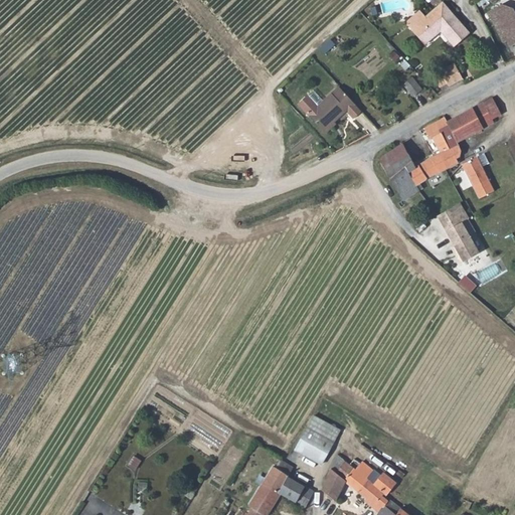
[(408,20),(408,24),(423,42),(440,28),(455,46),(470,33),(444,1),(425,16),(420,10),(408,20)]
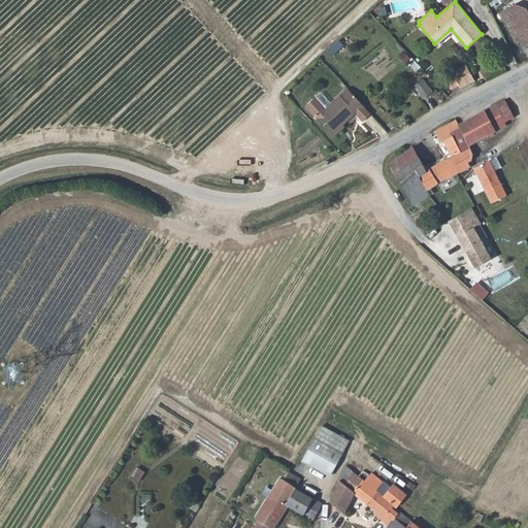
[(500,13),(506,25),(527,10),(515,5),(500,13)]
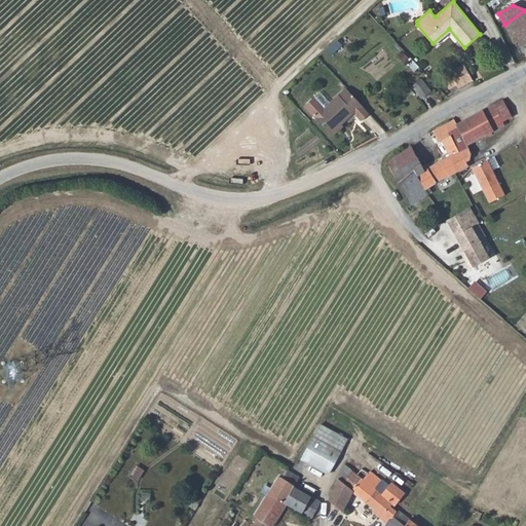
[(525,46),(525,10),(504,25),(516,43),(519,41),(523,48),(525,46)]
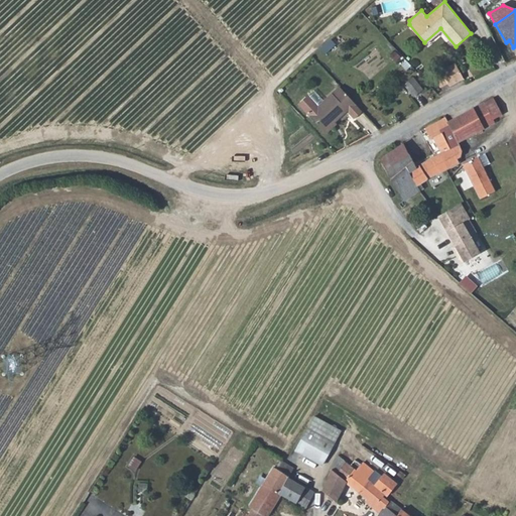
[(465,78),(457,63),(442,71),(449,83),(450,85),(465,78)]
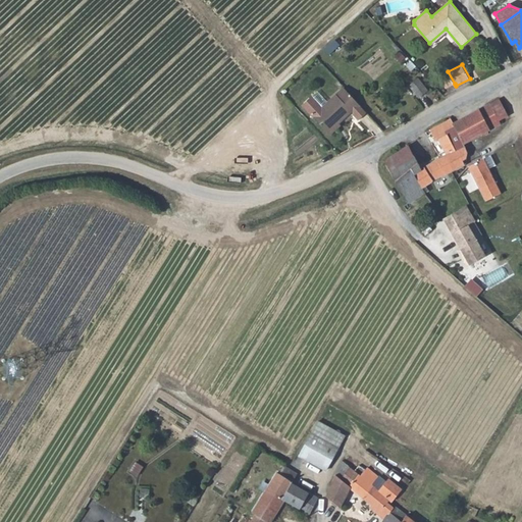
[(455,84),(448,71),(439,75),(448,88),(455,84)]
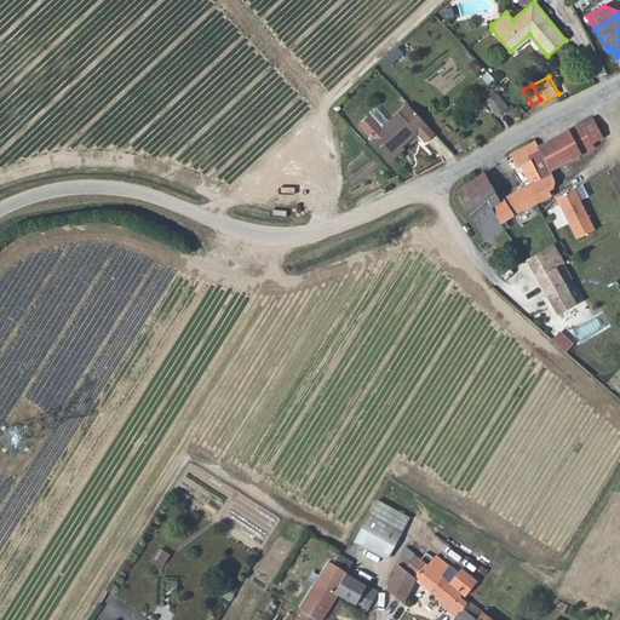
[(499,92),(488,99),(499,114),(510,107),(499,92)]
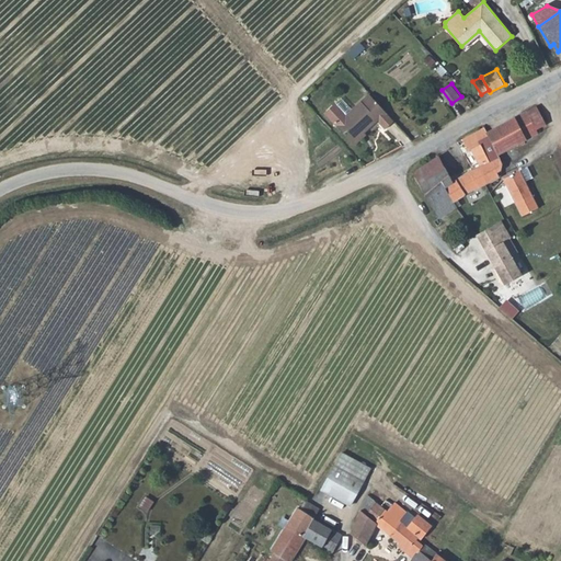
[(388,126),(395,118),(370,92),(344,116),(333,103),(325,111),(352,140),(364,129),(378,117),(388,126)]
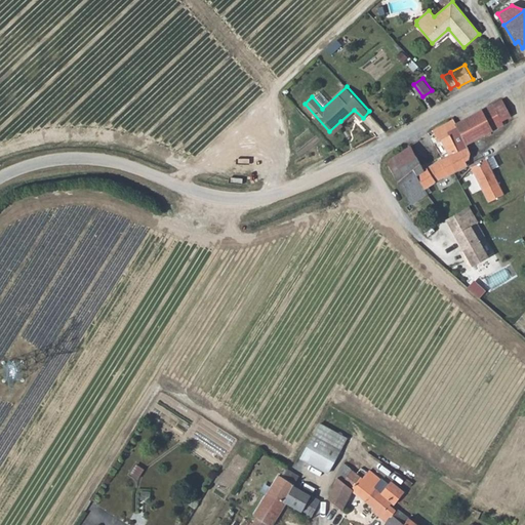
[(513,116),(505,99),(468,118),(456,123),(468,144),(505,124),(503,121),(513,116)]
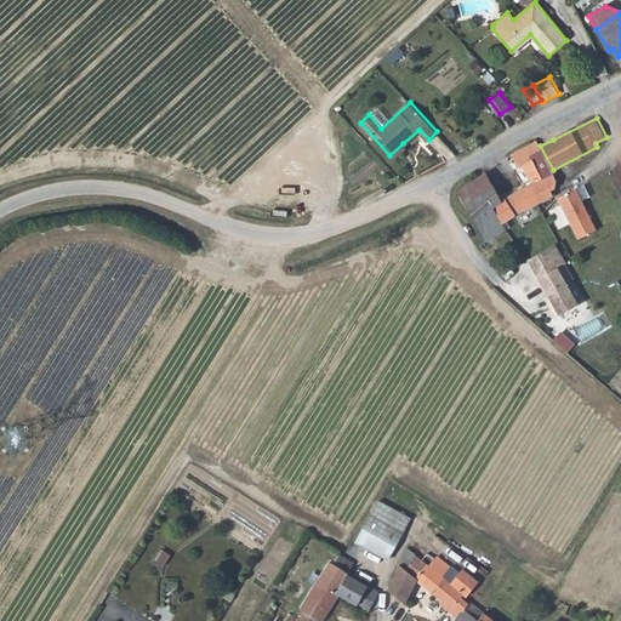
[(540,146),(553,140),(550,134),(537,141),(540,146)]
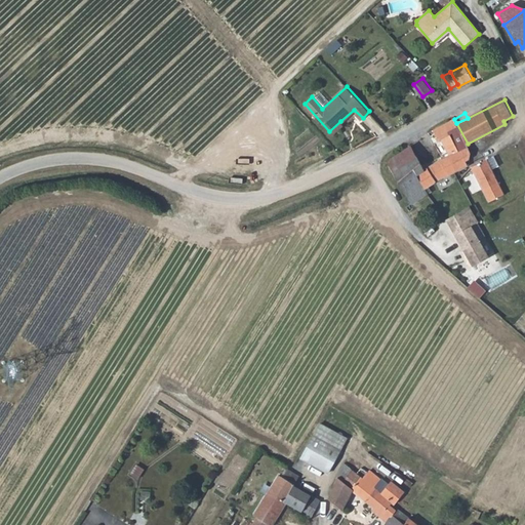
[(434,130),(439,142),(442,139),(445,138),(453,153),(450,155),(457,171),(469,165),(466,160),(470,158),(473,152),(471,149),(468,144),(456,123),(454,119),(434,130)]
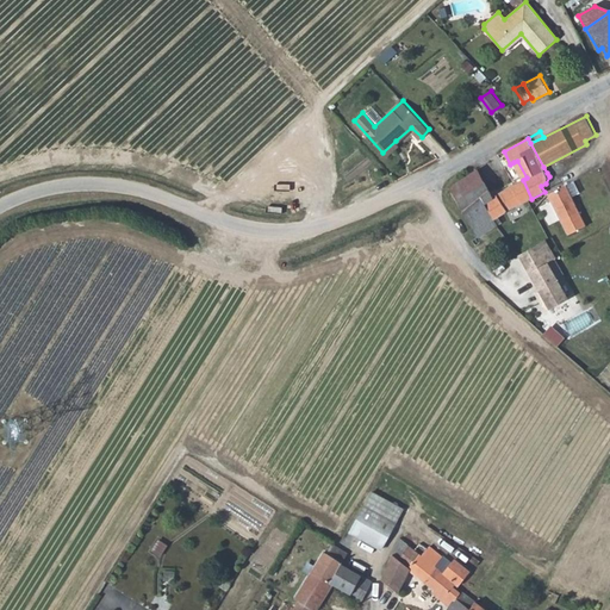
[(385,155),(398,144),(396,141),(383,153),(385,155)]
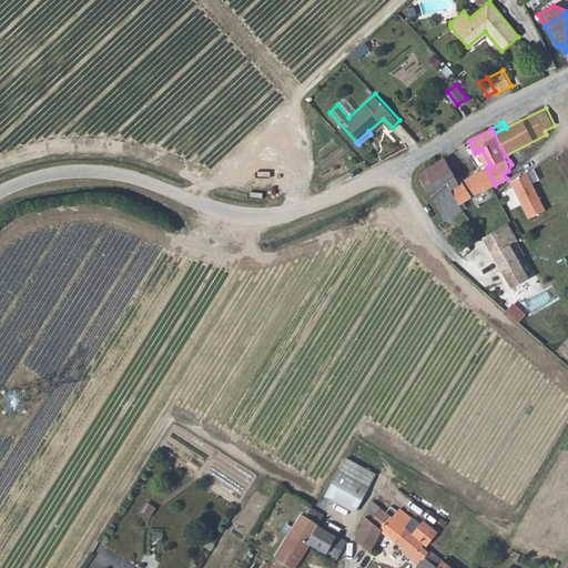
[(490,165),(482,150),(478,151),(487,168),(490,165)]
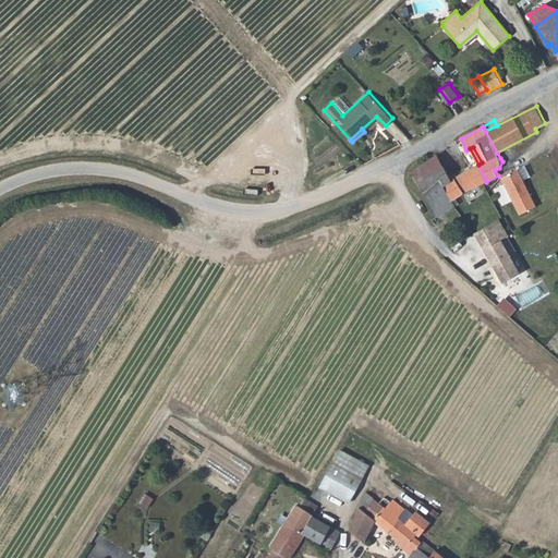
[(464,193),(486,182),(478,165),(451,180),(437,154),(412,173),(438,216),(456,206),(452,202),(465,195),(464,193)]
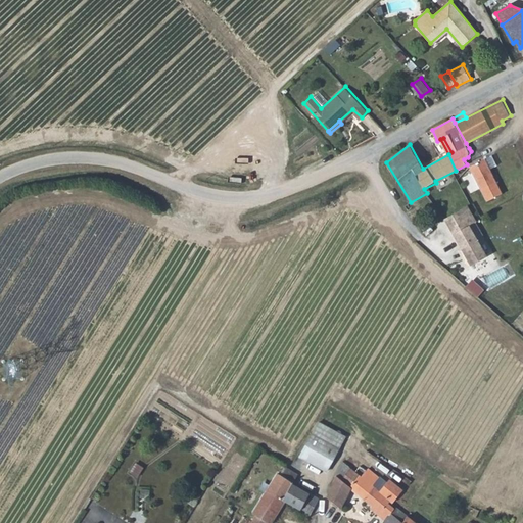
[(497,164),(492,155),(486,159),(490,169),(497,164)]
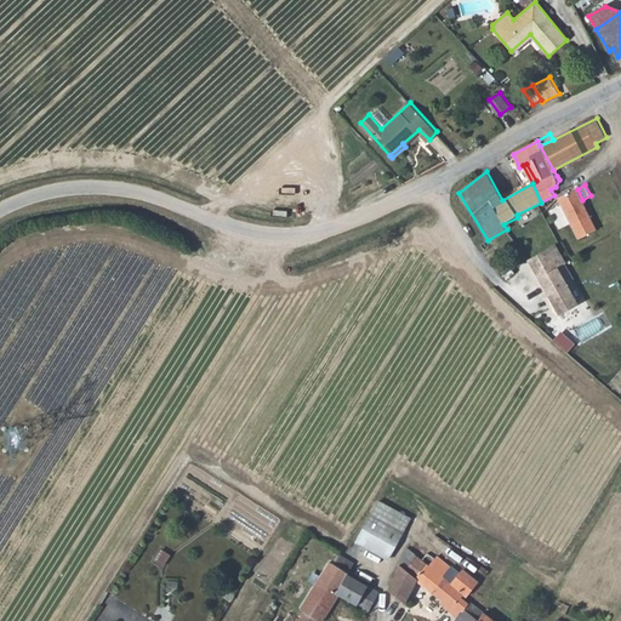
[(597,231),(582,200),(577,189),(559,198),(580,238),(597,231)]
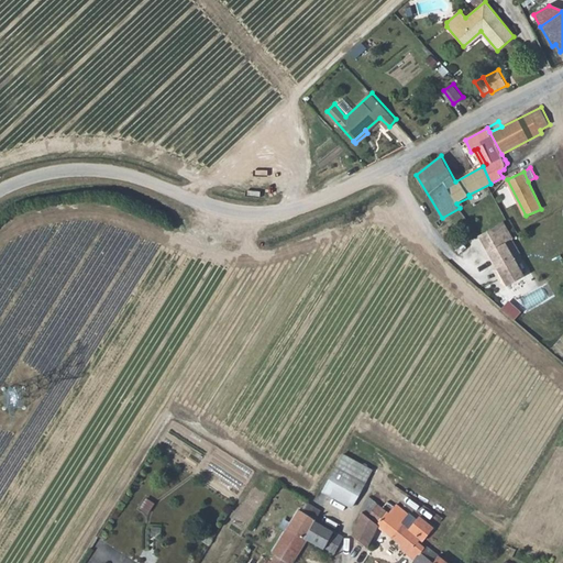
[(515,240),(505,221),(481,234),(498,266),(509,285),(526,276),(507,244),(515,240)]
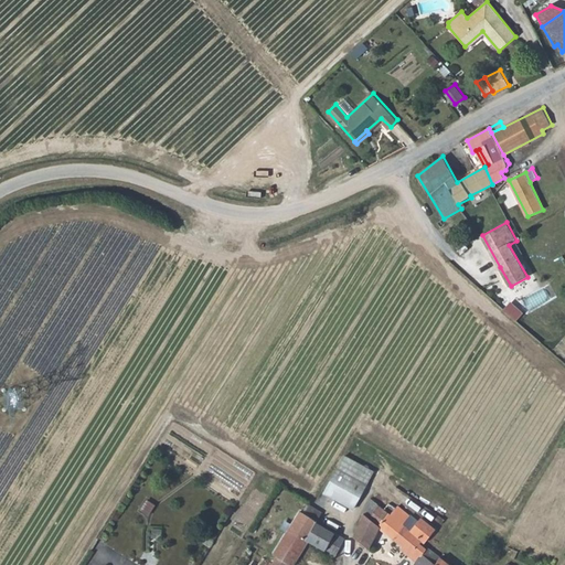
[(451,241),(462,253),(468,247),(457,234),(451,241)]
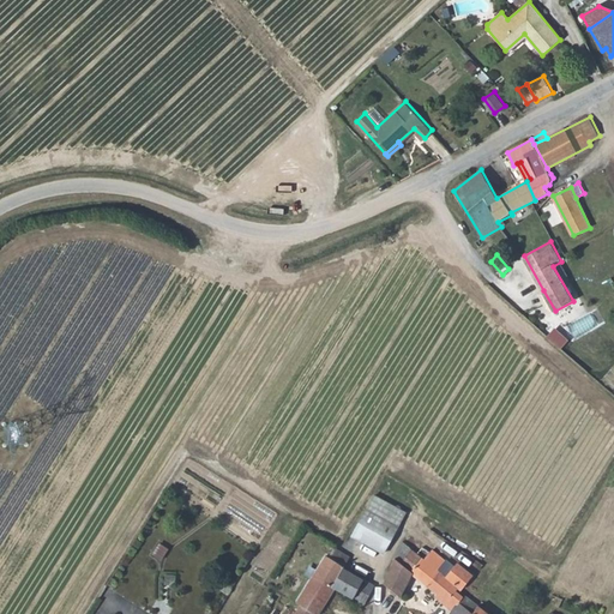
[(555,311),(543,290),(540,293),(551,313),(555,311)]
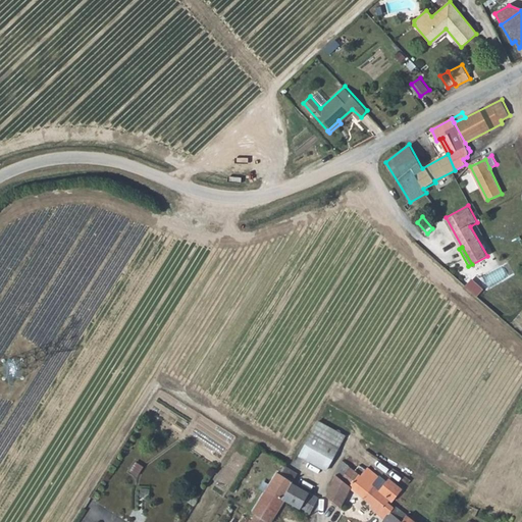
[(332,455),(336,446),(311,431),(306,440),(332,455)]
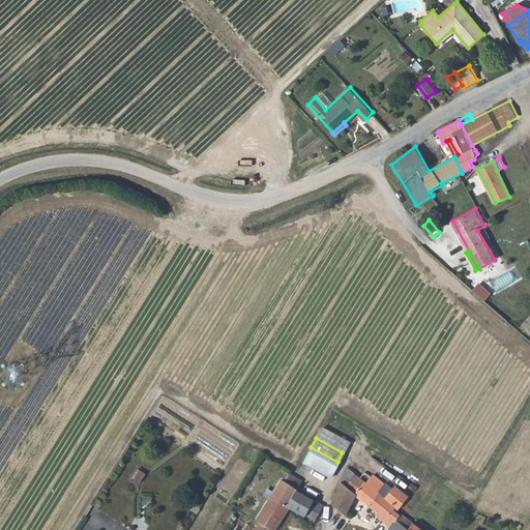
[(329,475),(337,462),(311,447),(302,461),(329,475)]
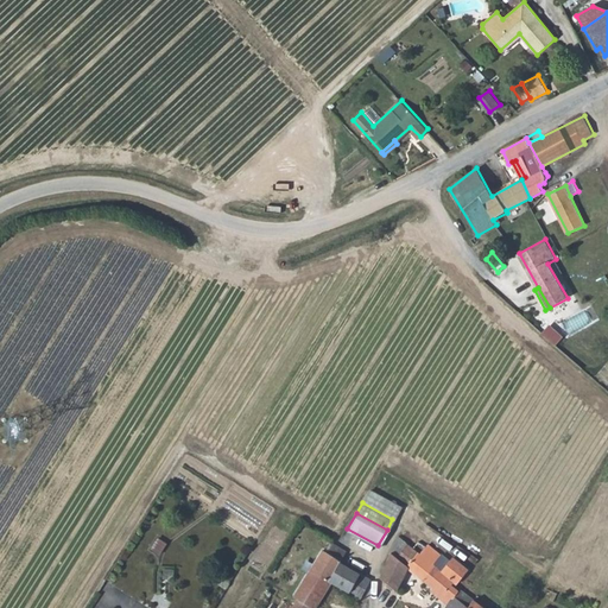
[(160,536),(153,551),(164,556),(171,542),(160,536)]
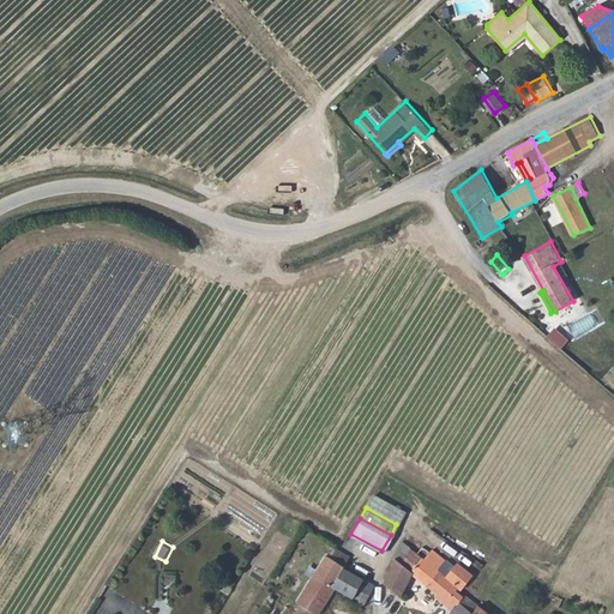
[(427,585),(439,570),(447,561),(435,551),(437,548),(428,541),(419,553),(403,541),(384,583),(402,597),(417,578),(427,585)]
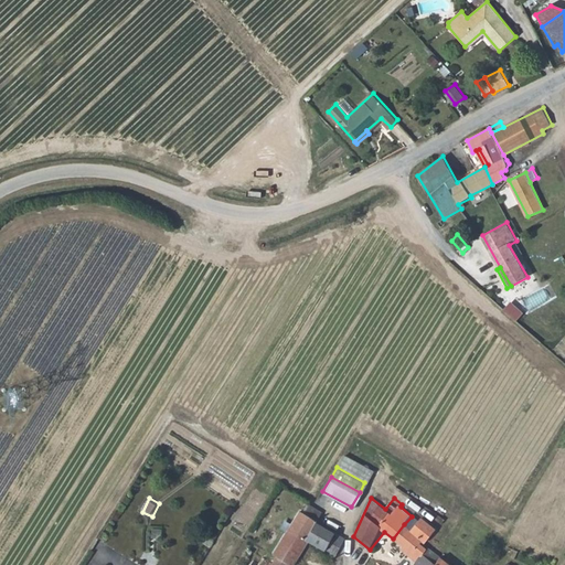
[(308,504),(304,512),(315,519),(320,508),(313,503),(311,507),(308,504)]
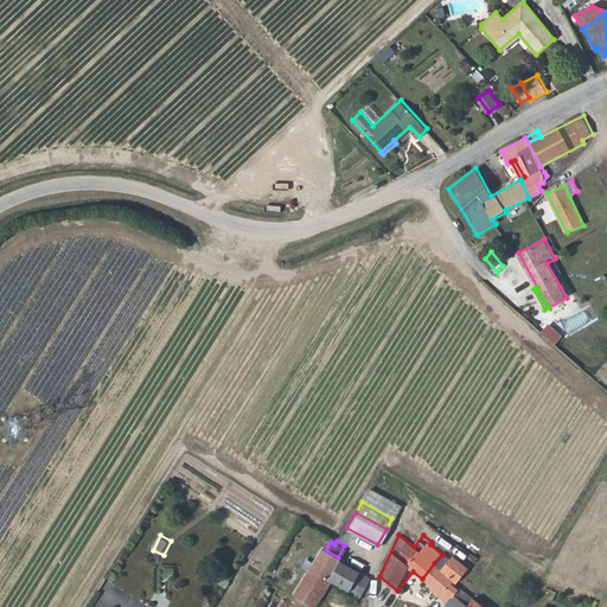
[(338,557),(326,550),(323,548),(320,551),(324,554),(313,570),(311,568),(295,594),(301,598),(294,606),(314,606),(331,581),(330,580),(340,561),(342,560),(338,557)]
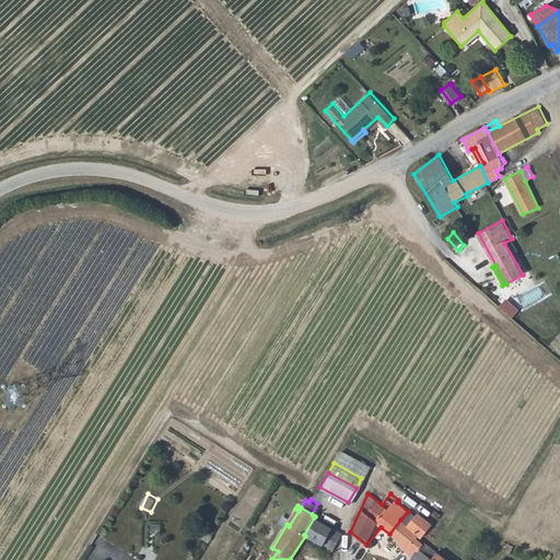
[(289,526),(299,511),(295,509),(287,524),(289,526)]
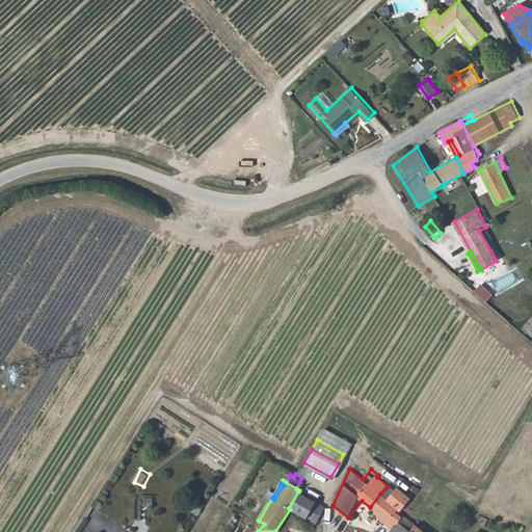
[(379,514),(388,521),(395,512),(397,509),(400,511),(410,498),(398,487),(388,500),(380,494),(370,507),(379,514)]
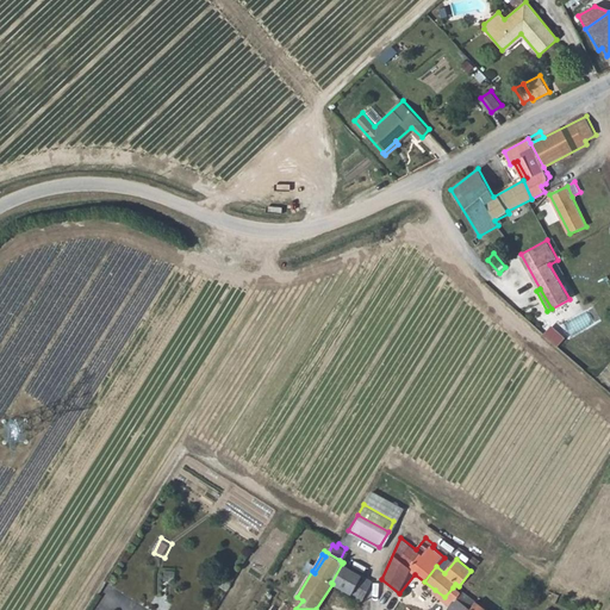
[(352,595),(362,599),(373,582),(342,564),(331,583),(332,584),(352,595)]
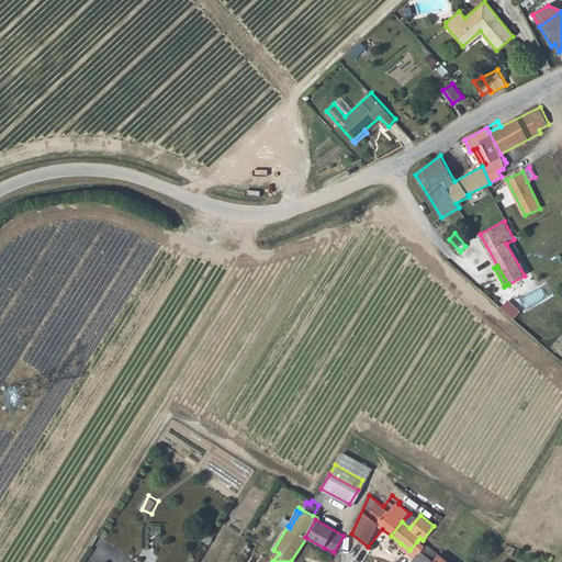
[(407,553),(414,559),(424,547),(417,541),(409,550),(407,553)]
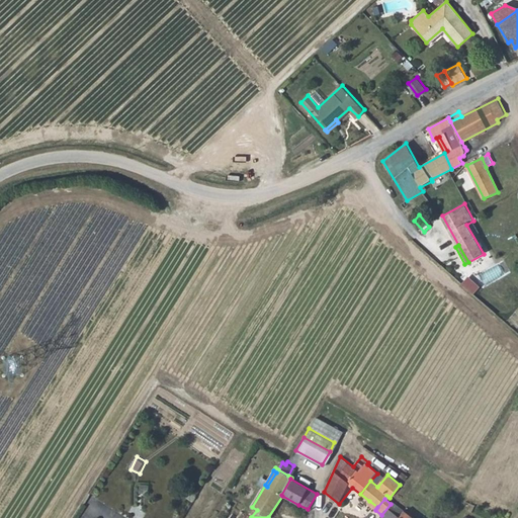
[(375,510),(377,507),(369,501),(367,503),(375,510)]
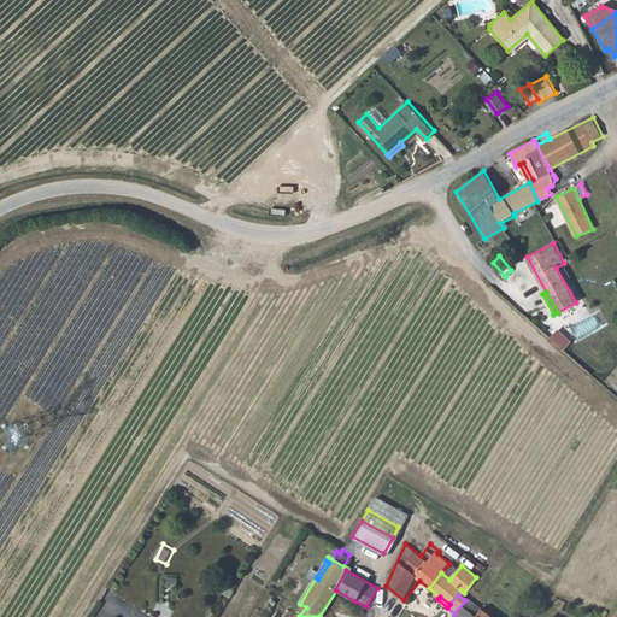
[(454,613),(452,616),(475,616),(482,609),(466,598),(465,600),(454,613)]
